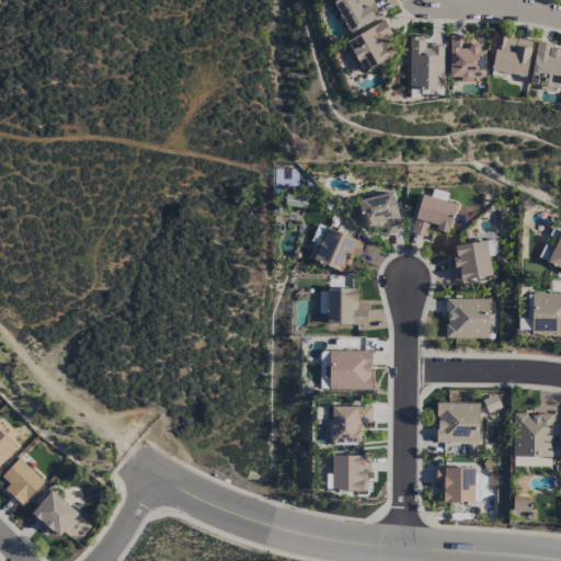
[(347,34),(380,18),(371,0),(336,0),(331,3),(347,34)]
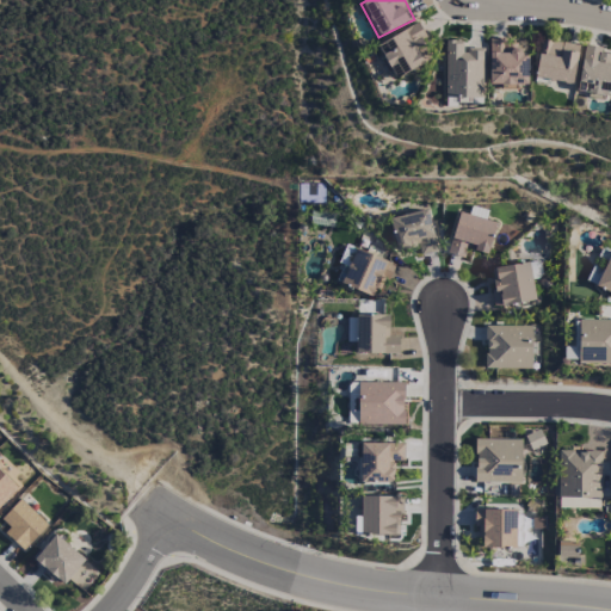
[(376,45),(394,79),(430,61),(420,43),(426,39),(418,24),(376,45)]
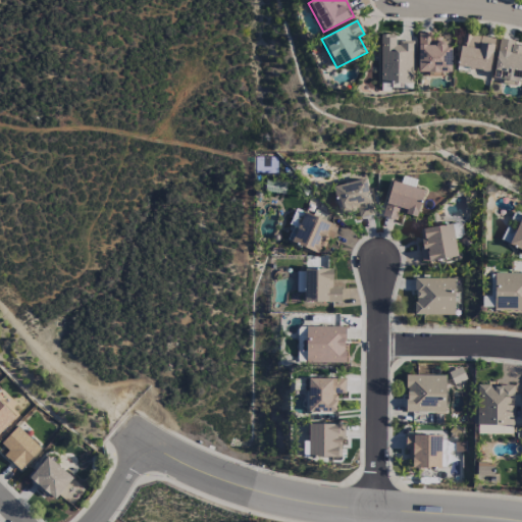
[(451,72),(451,46),(442,46),(442,38),(430,38),(430,33),(418,33),(417,74),(441,75),(441,72),(451,72)]
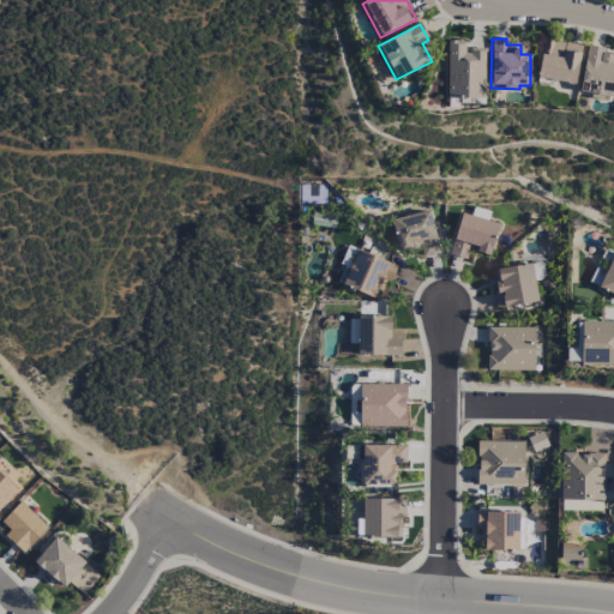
[(581,44),(542,40),(537,79),(577,84),(581,44)]
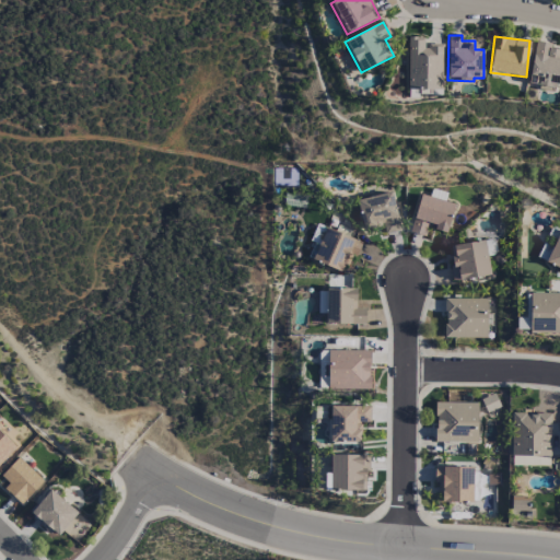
[(407,89),(443,90),(444,44),(426,44),(426,38),(408,37),(407,89)]
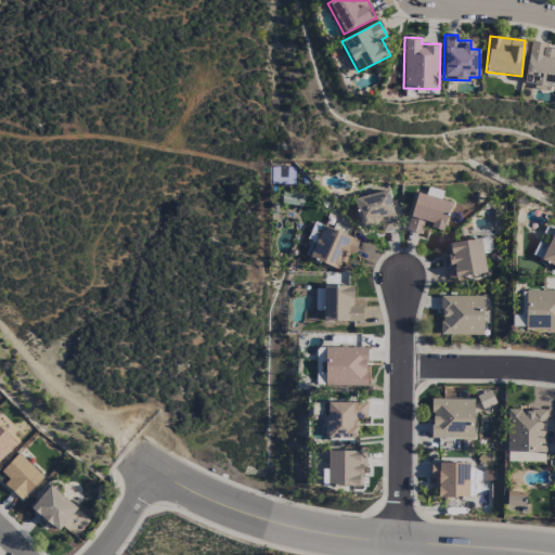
[(523,85),(554,90),(554,50),(546,49),(547,43),(530,41),(523,85)]
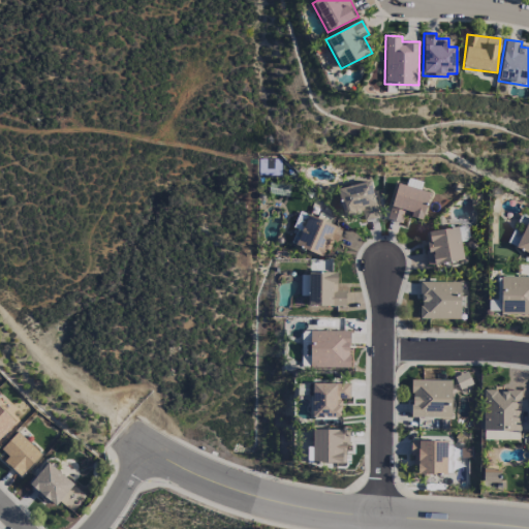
[(336,189),(342,216),(361,212),(364,222),(378,218),(370,182),(336,189)]
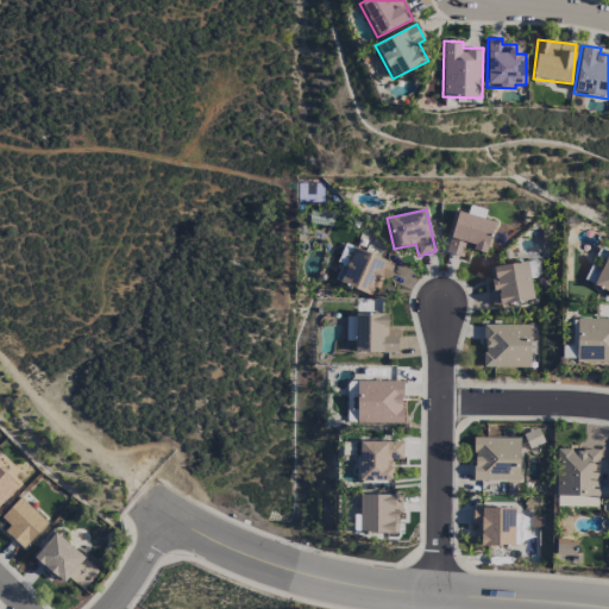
[(484,253),(494,223),(457,212),(445,253),(460,258),(464,249),(484,253)]
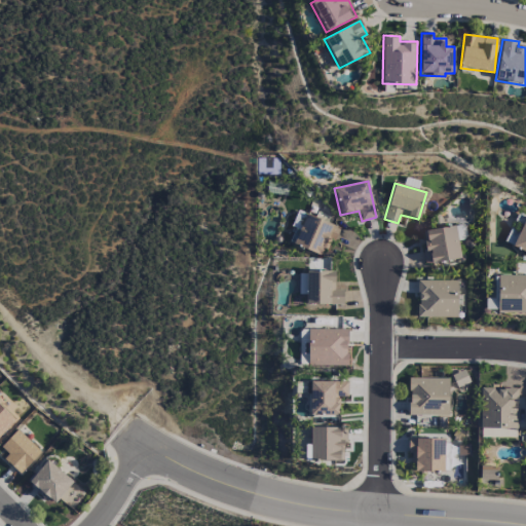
[(322,256),(328,239),(334,241),(339,227),(305,214),(293,245),(322,256)]
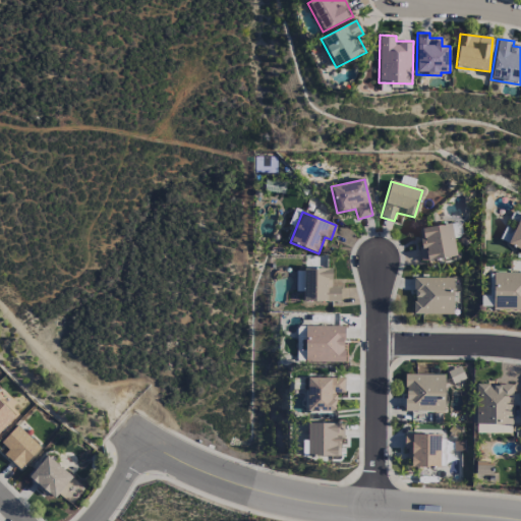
[(520,216),(519,216),(508,246),(520,250),(520,216)]
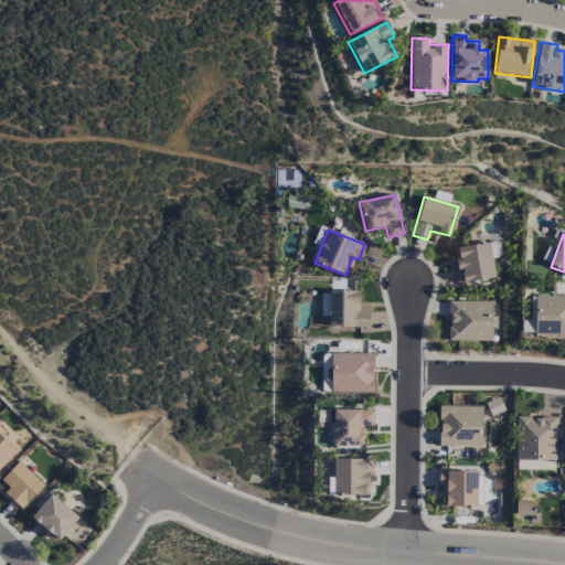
[(458,285),(494,279),(489,243),(452,248),(458,285)]
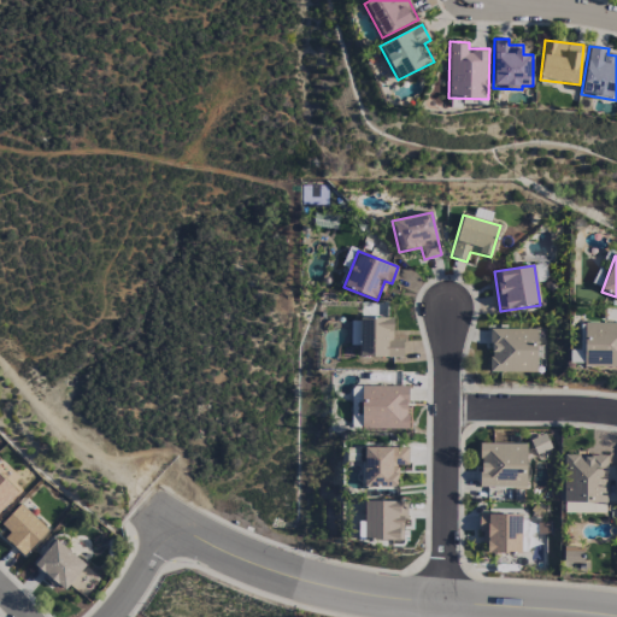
[(393,318),(359,318),(358,357),(403,358),(403,340),(392,340),(393,318)]
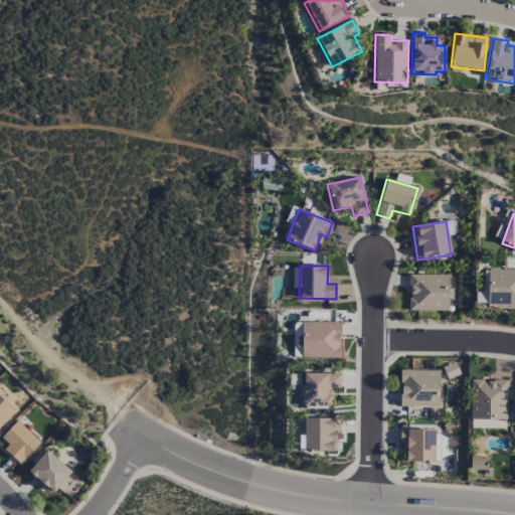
[(514,306),(514,270),(487,270),(487,306),(514,306)]
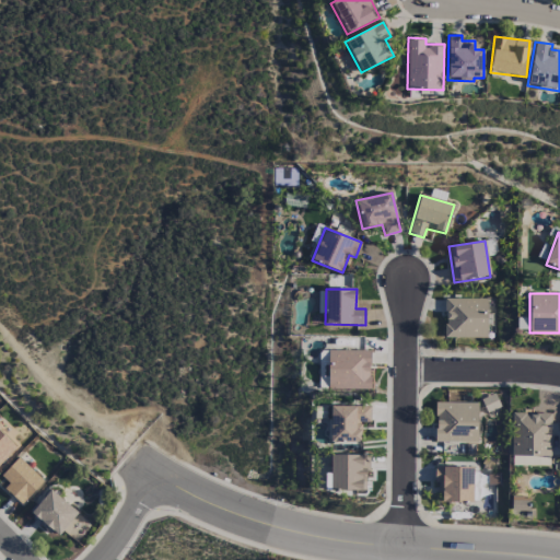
[(444,338),(487,338),(487,300),(444,299),(444,338)]
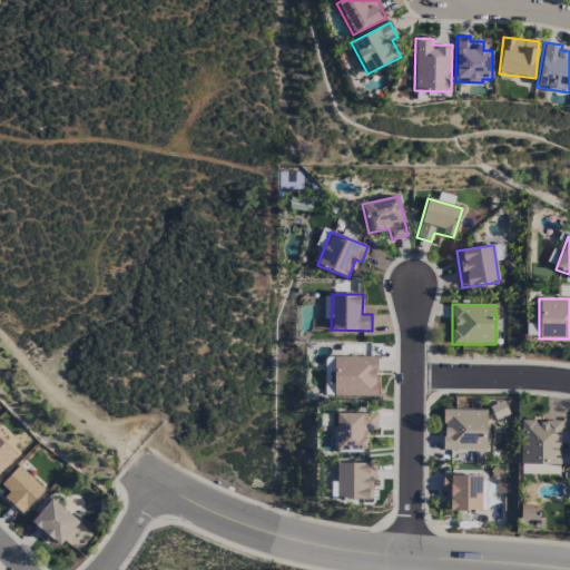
[(333,396),(376,396),(377,357),(333,356),(333,396)]
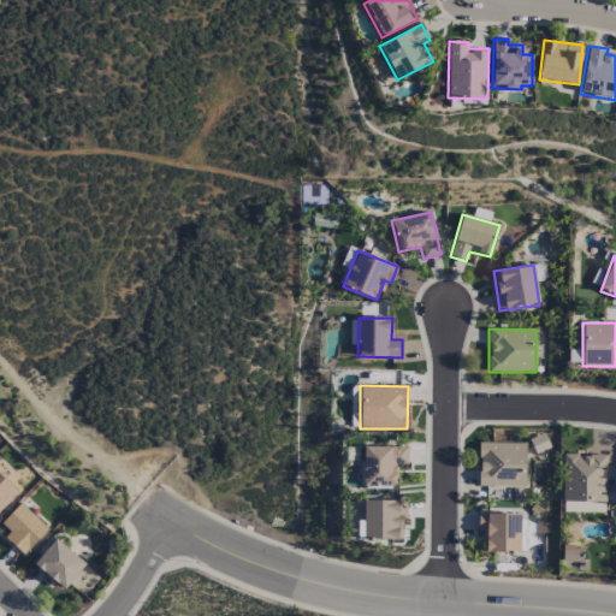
[(535,456),(550,450),(544,433),(529,439),(535,456)]
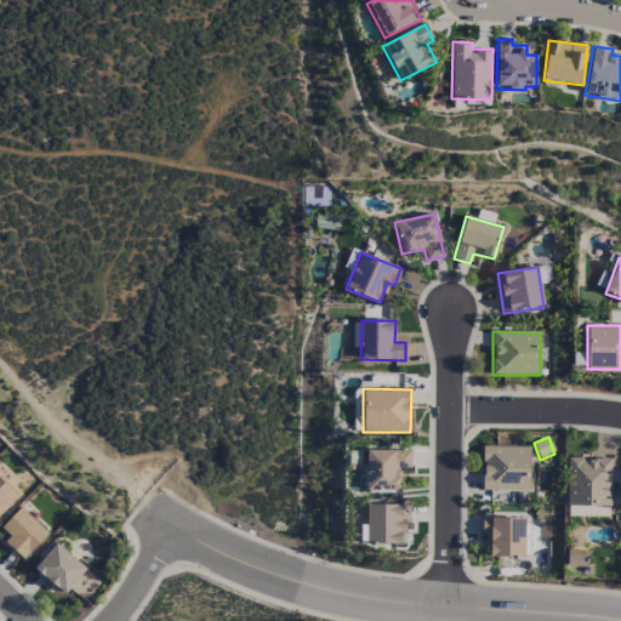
[(530,446),(482,448),(483,491),(530,491),(530,446)]
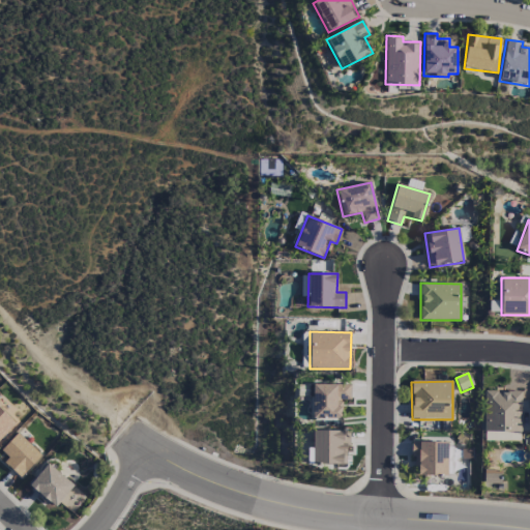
[(341,419),(342,401),(350,401),(350,385),(312,384),(312,419),(341,419)]
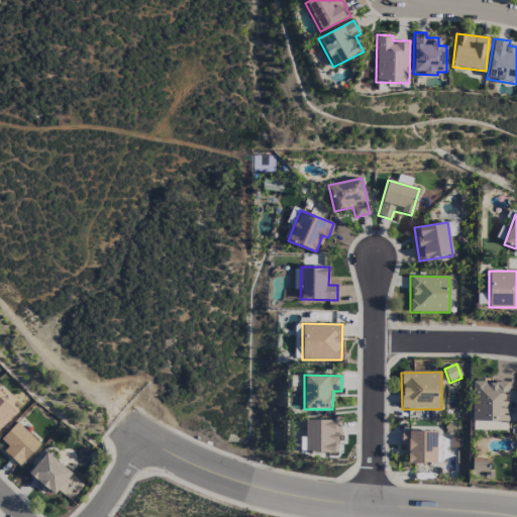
[(508,383),(473,382),(472,421),(508,421),(508,383)]
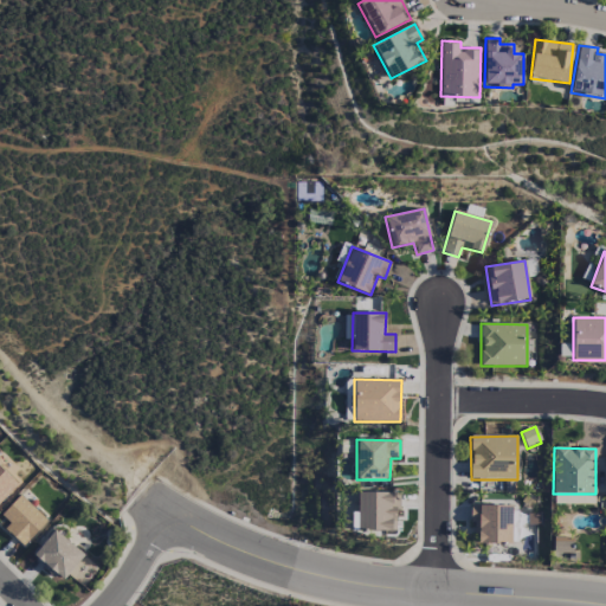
[(0,502),(18,484),(0,466),(0,502)]
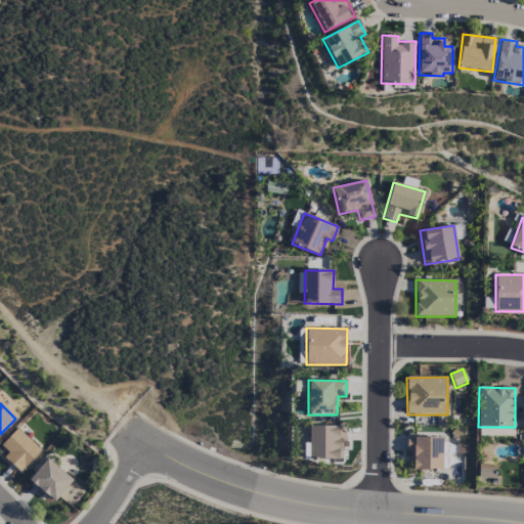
[(309,460),(343,460),(344,427),(309,426),(309,460)]
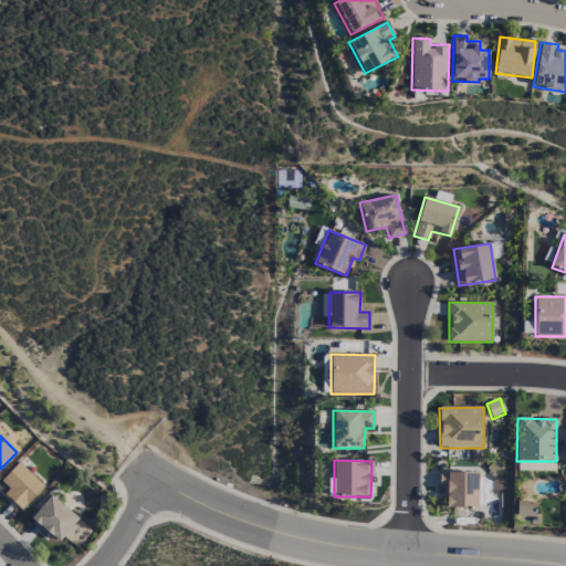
[(0,482),(9,489),(3,494),(21,511),(43,486),(18,462),(0,482)]
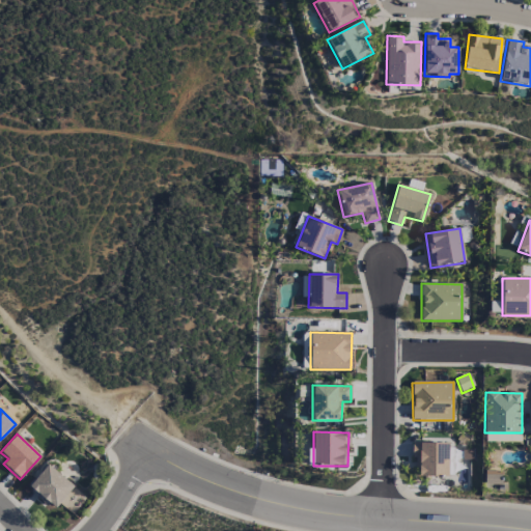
[(520,442),(521,435),(485,434),(484,441),(520,442)]
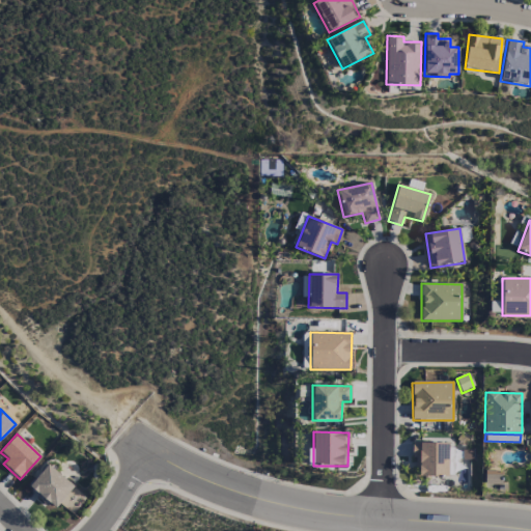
[(414,476),(450,477),(450,444),(415,443),(414,476)]
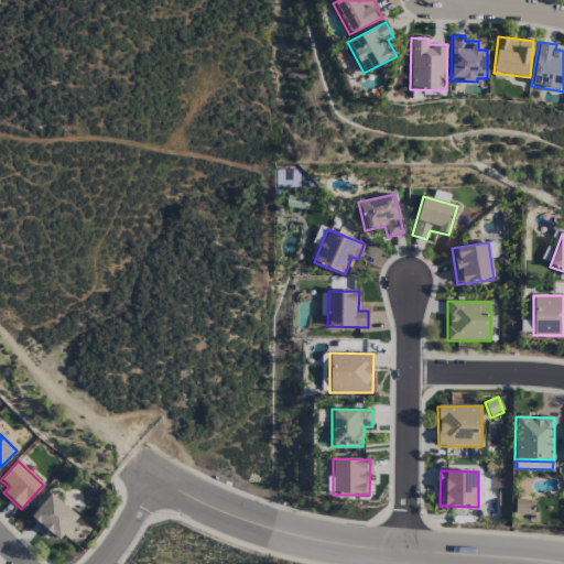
[(57,542),(78,518),(51,494),(30,518),(57,542)]
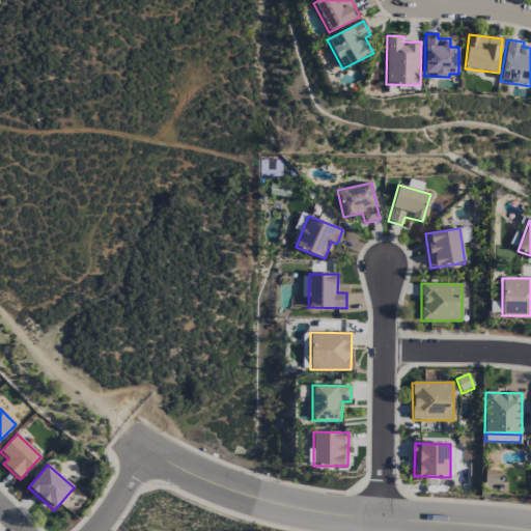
[(501,472),(485,471),(484,482),(501,482),(501,472)]
